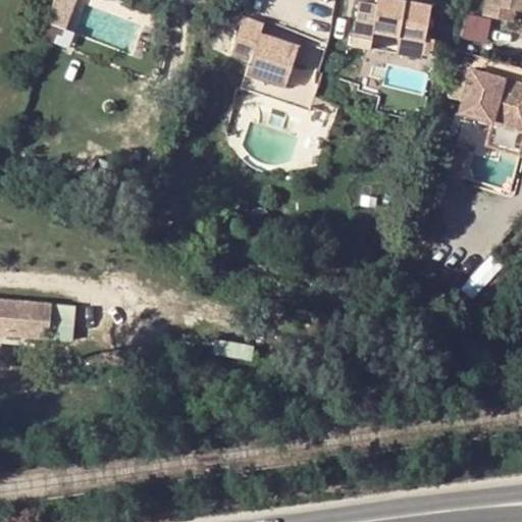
[(375,34),(426,44),(434,9),(387,0),(379,0),(379,6),(361,2),(355,38),(373,41),(375,34)]
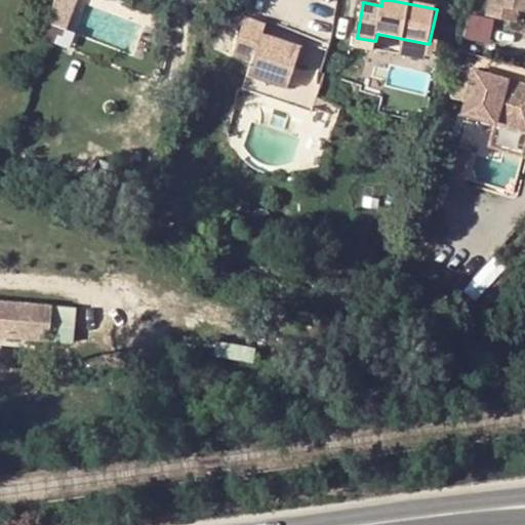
[(517,13),(518,8),(524,9),(524,0),(490,0),(488,15),(515,21),(517,13)]
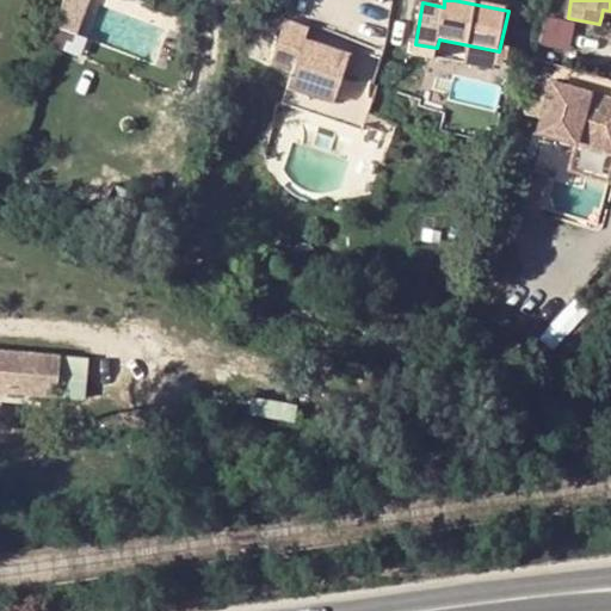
[(439,39),(437,48),(498,60),(499,51),(439,39)]
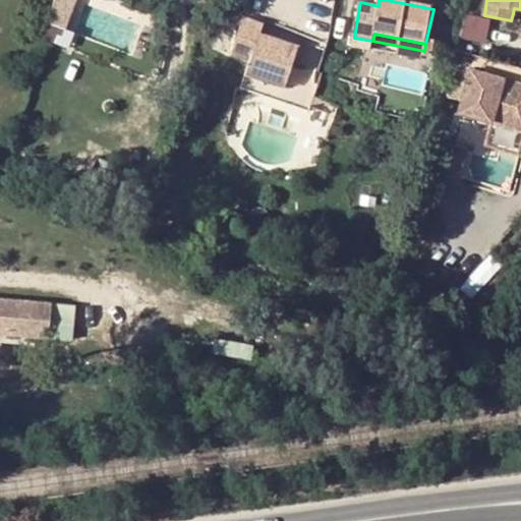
[(283,114),(294,73),(254,63),(256,53),(237,48),(227,85),(246,91),(243,103),(283,114)]
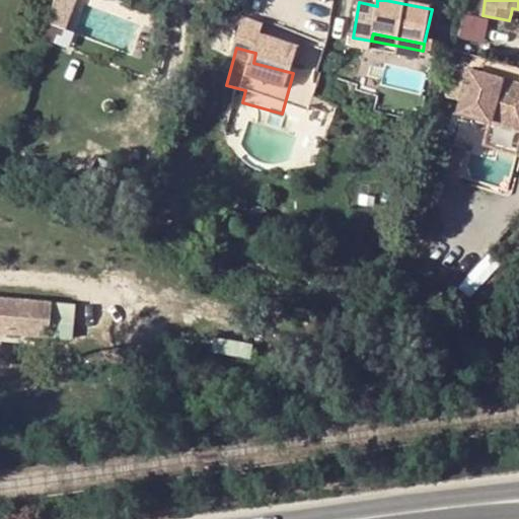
[(460,106),(469,73),(455,69),(446,103),(460,106)]
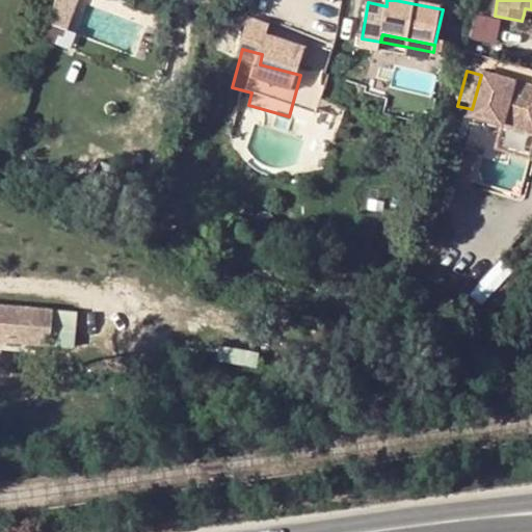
[(531,133),(531,87),(481,75),(472,109),(470,117),(531,133)]
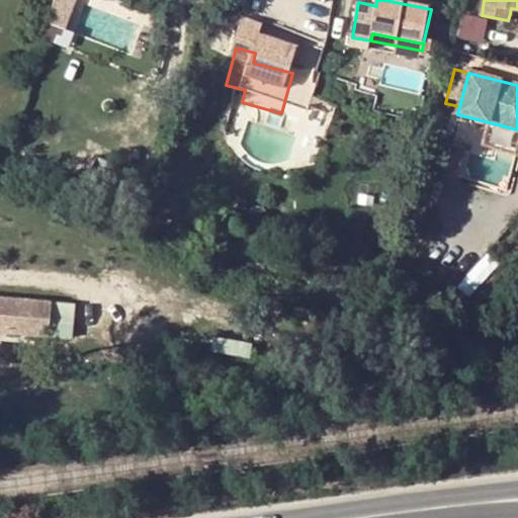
[(459,178),(466,152),(449,148),(442,173),(459,178)]
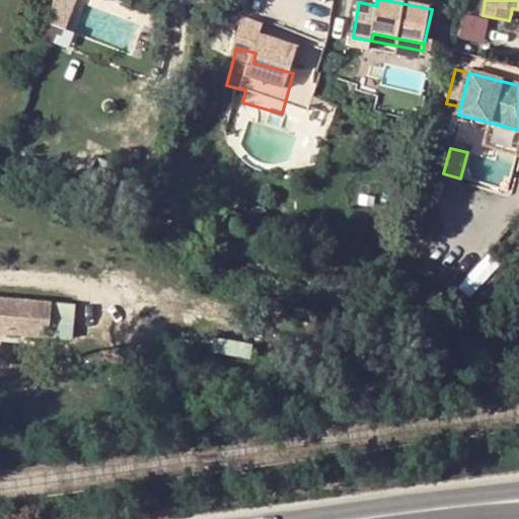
[(131,173),(123,190),(133,196),(142,178),(131,173)]
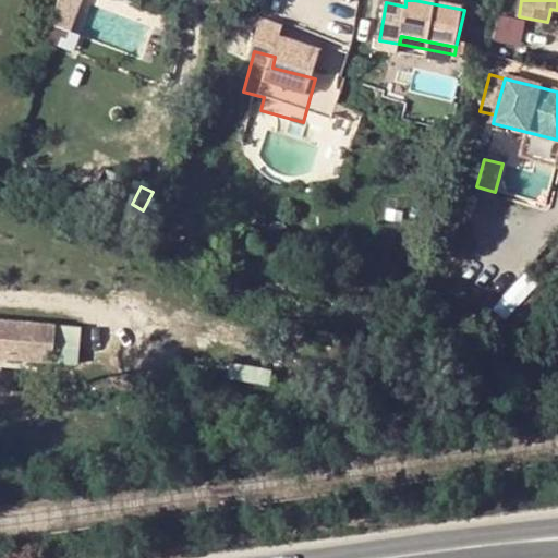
[(0,318),(0,359),(79,366),(82,326),(0,318)]
